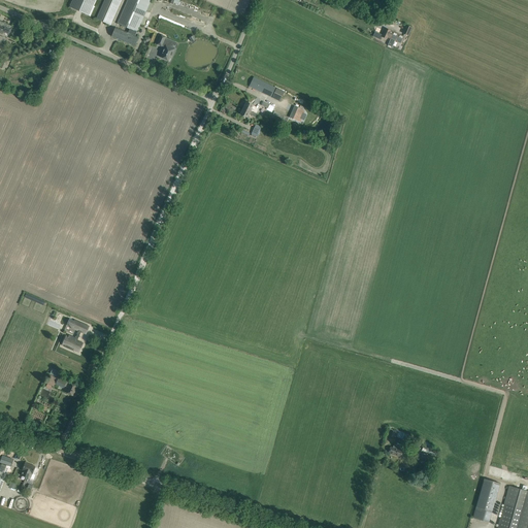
[(72,0),(70,7),(90,15),(96,0),(72,0)]
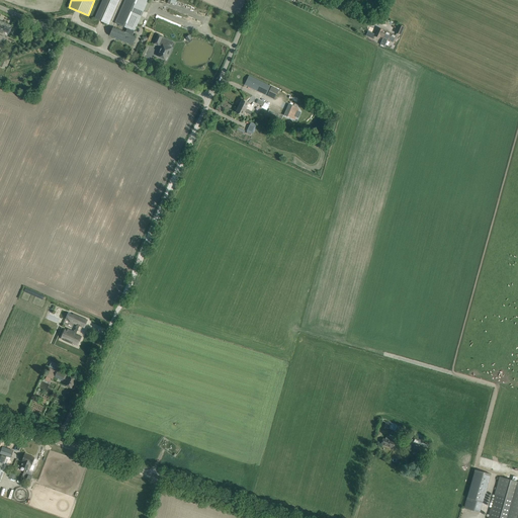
[(119,0),(102,0),(95,18),(108,24),(119,0)]
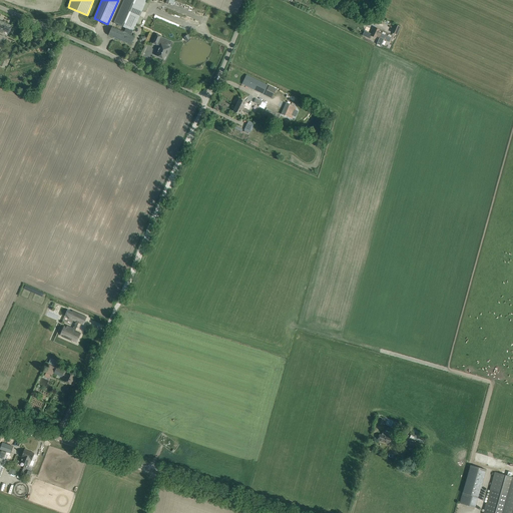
[(110,31),(108,35),(131,45),(133,40),(135,37),(131,35),(130,35),(128,34),(130,30),(132,30),(133,31),(145,0),(123,0),(114,22),(126,28),(124,32),(112,27),(110,31)]
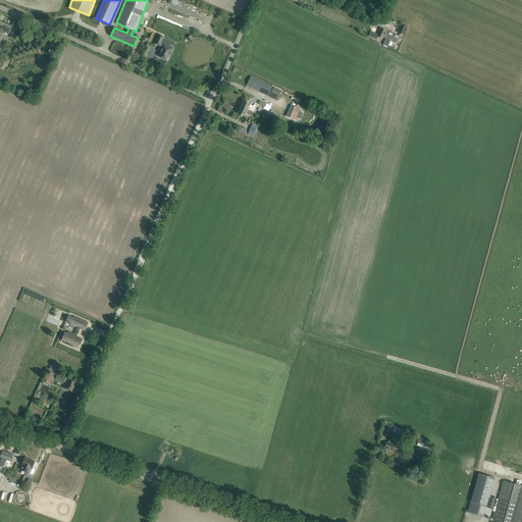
[(0,32),(3,34),(4,32),(9,34),(12,27),(0,21),(0,32)]
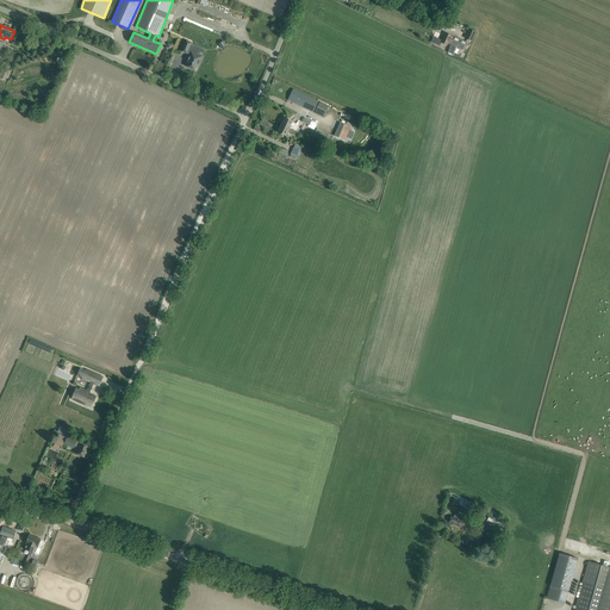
[(465,38),(472,42),(475,32),(470,30),(465,38)]
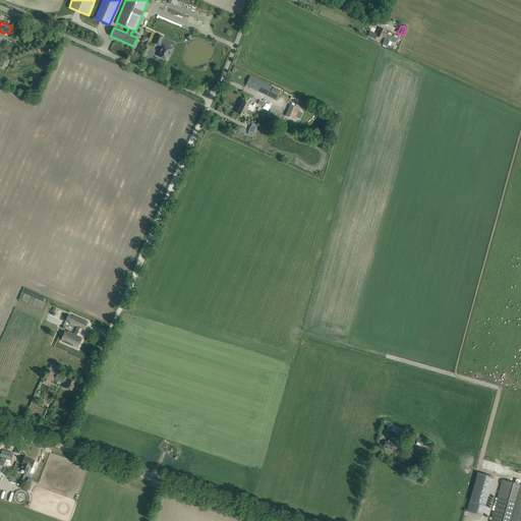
[(377,37),(382,39),(383,37),(386,38),(389,32),(381,29),(378,35),(373,34),(374,33),(370,31),(368,37),(375,40),(377,37)]
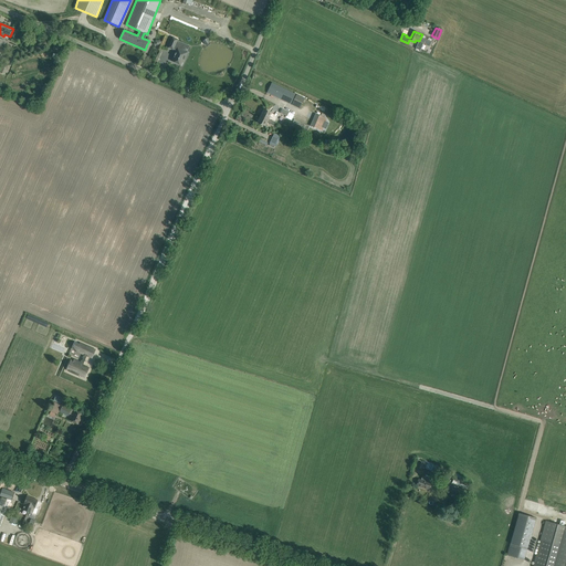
[(432,39),(422,34),(419,41),(429,46),(432,39)]
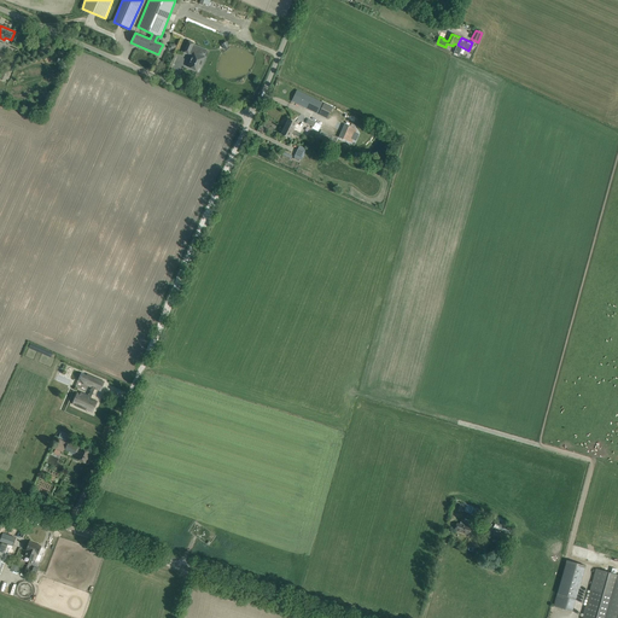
[(199,56),(202,51),(193,46),(194,44),(188,41),(184,52),(190,54),(191,52),(193,53),(187,68),(198,71),(199,66),(200,66),(205,57),(199,56)]
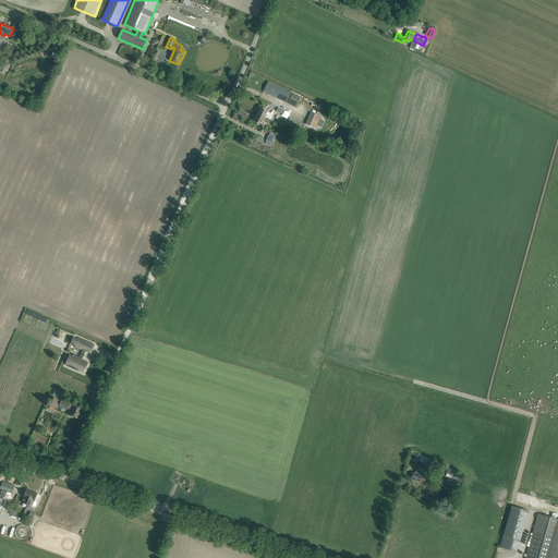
[(268,82),(264,92),(288,104),(292,94),(268,82)]
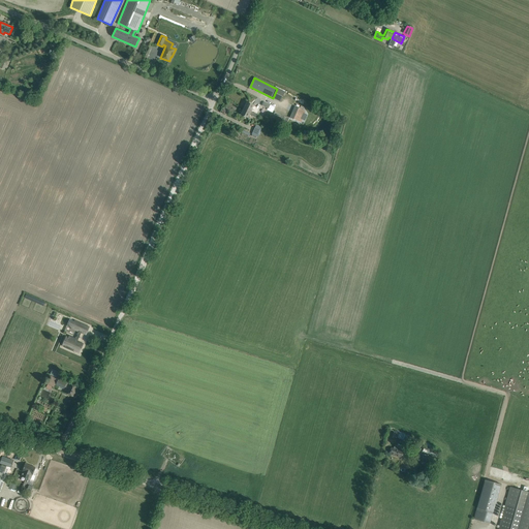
[(244,109),(257,115),(259,110),(256,107),(257,107),(247,102),(244,109)]
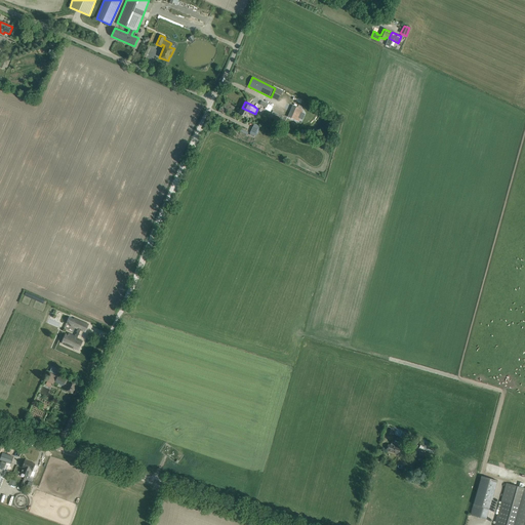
[(287,117),(295,120),(297,115),(299,117),(301,113),(298,111),(299,109),(292,106),(287,117)]
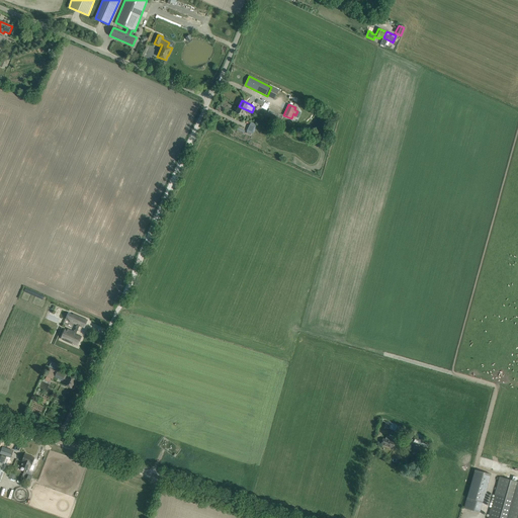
[(252,112),(239,106),(236,112),(239,113),(239,114),(240,114),(243,115),(244,112),(247,114),(247,113),(250,115),(252,112)]
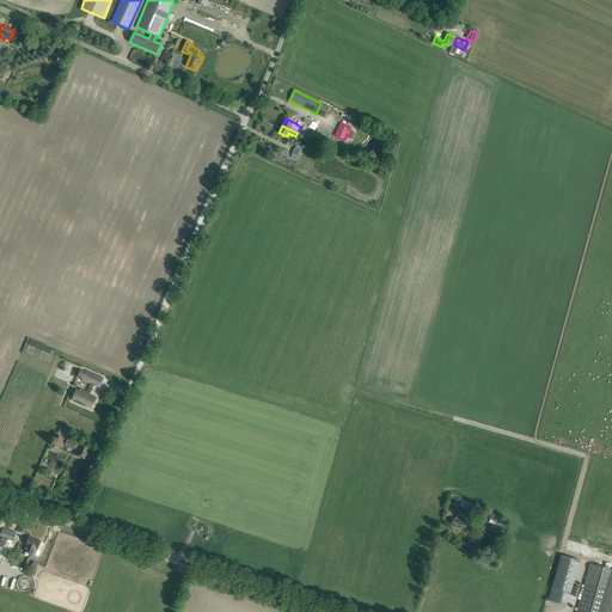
[(297,144),(291,155),(292,155),(291,158),(294,159),(295,158),(298,159),(304,147),(297,144)]
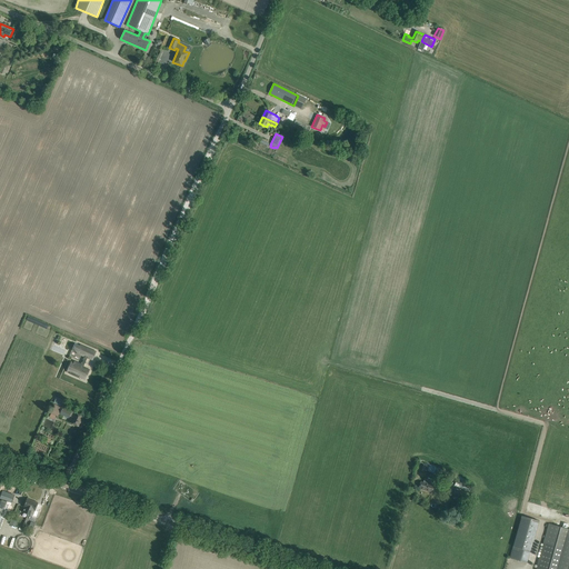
[(79,378),(79,377),(86,379),(89,370),(83,368),(88,358),(92,359),(96,352),(83,347),(75,343),(72,350),(86,357),(81,365),(75,361),(73,363),(71,362),(68,371),(70,372),(69,373),(79,378)]
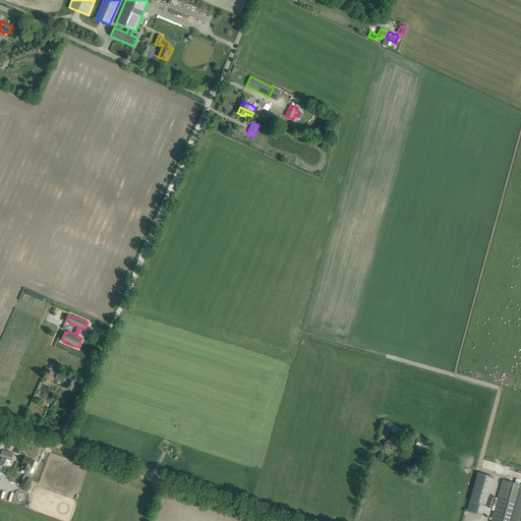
[(49,368),(49,369),(58,372),(60,367),(52,363),(49,368)]
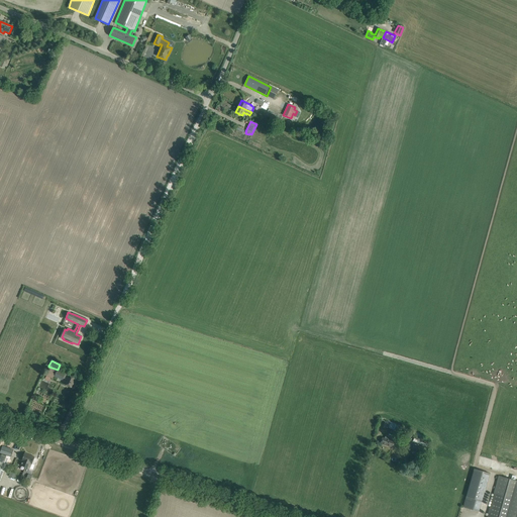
[(48,367),(45,376),(46,376),(52,378),(53,379),(55,376),(63,380),(63,379),(66,374),(57,370),(57,371),(55,370),(48,367)]
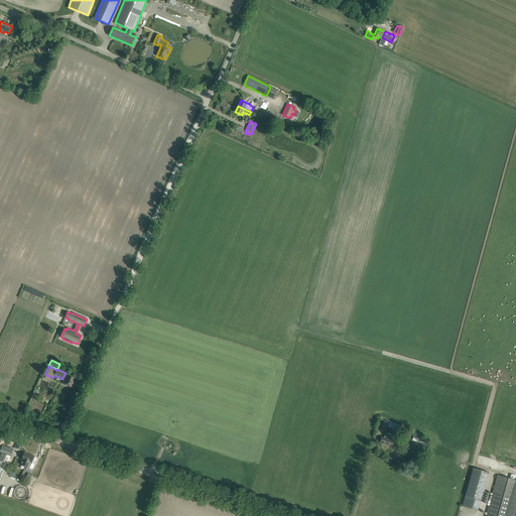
[(66,373),(62,378),(65,379),(68,381),(67,384),(73,387),(77,378),(66,373)]
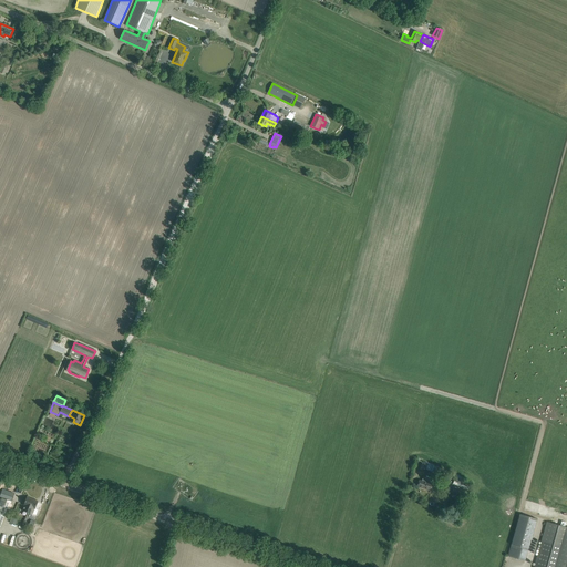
[(423,461),(421,467),(432,472),(434,465),(423,461)]
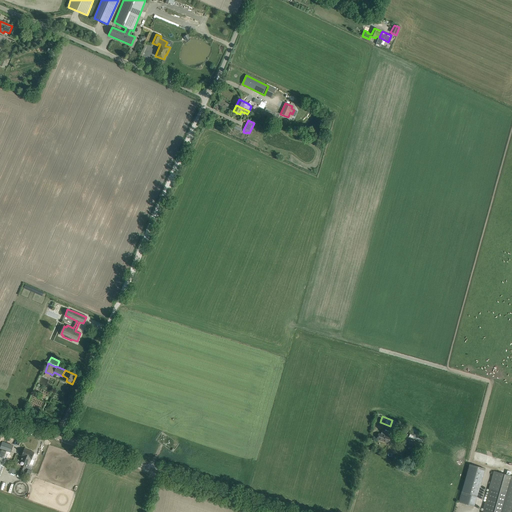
[(378,433),(377,439),(389,443),(391,438),(392,434),(387,432),(382,431),(381,434),(378,433)]
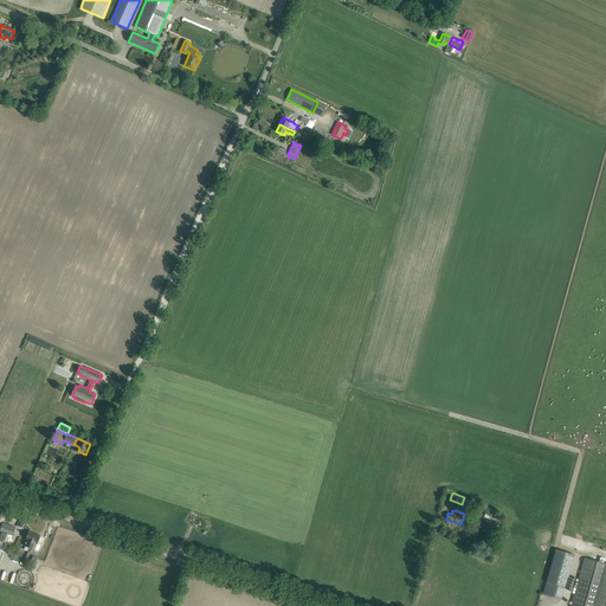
[(484,519),(500,523),(501,523),(503,519),(487,513),(484,519)]
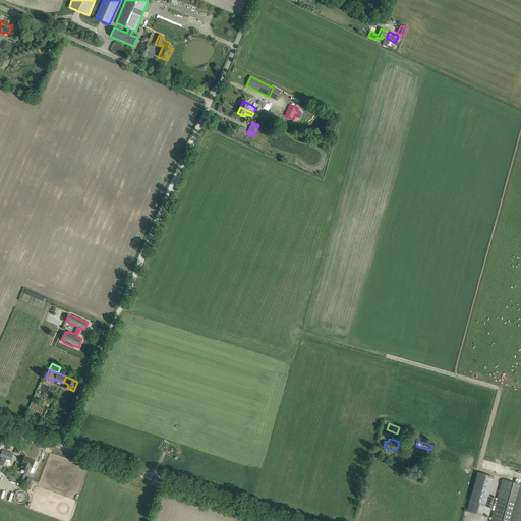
[(414,455),(426,459),(426,458),(427,459),(429,453),(428,453),(428,452),(417,448),(414,455)]
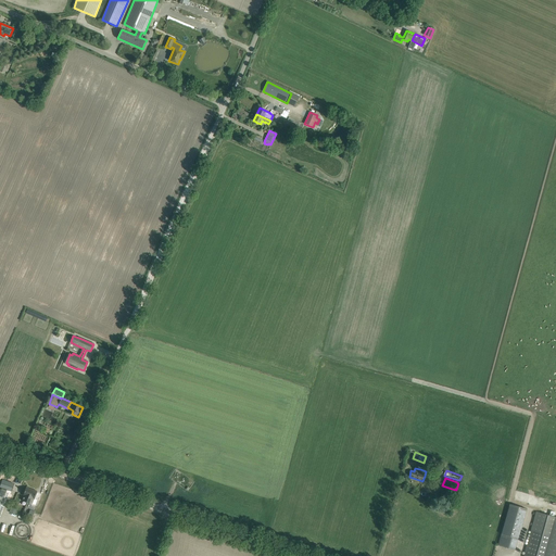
[(0,487),(11,491),(14,484),(2,480),(0,487)]
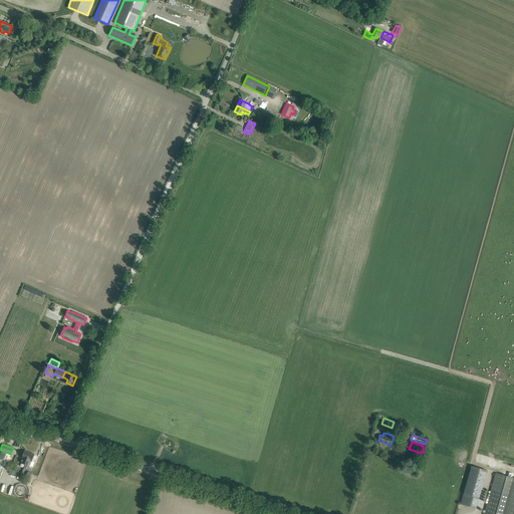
[(20,463),(25,465),(30,453),(24,451),(21,458),(22,458),(20,463)]
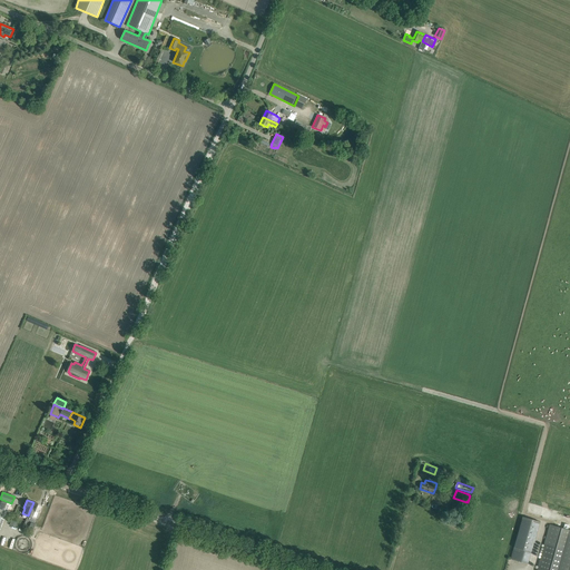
[(0,526),(1,527),(7,511),(9,512),(11,504),(2,501),(0,507),(0,526)]
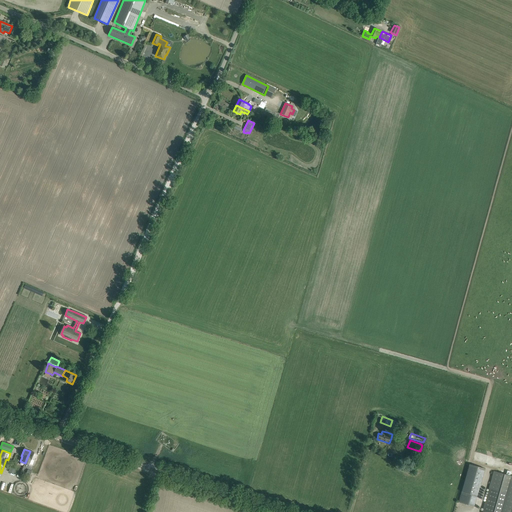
[(34,453),(30,451),(25,463),(29,464),(31,460),(32,460),(34,453)]
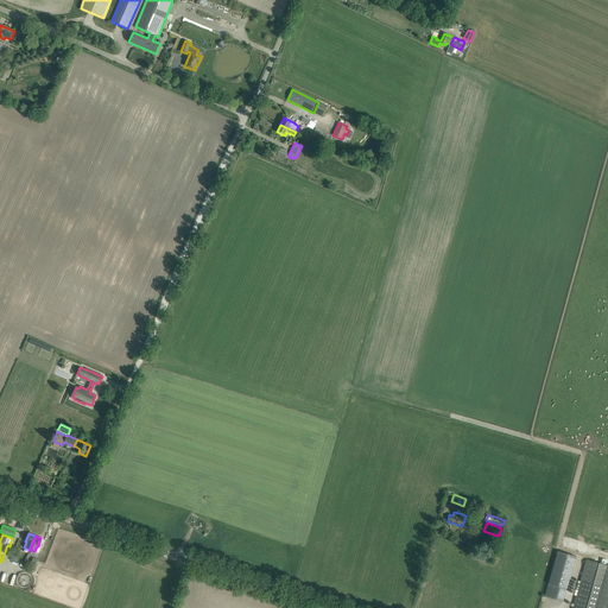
[(545,597),(563,602),(576,556),(557,551),(545,597)]
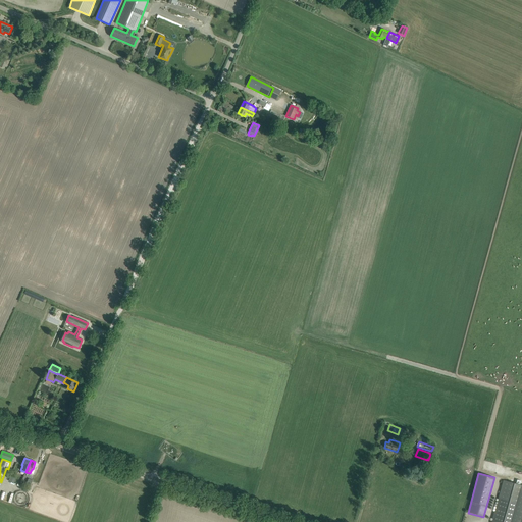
[(521,521),(521,484),(504,480),(490,521),(521,521)]
